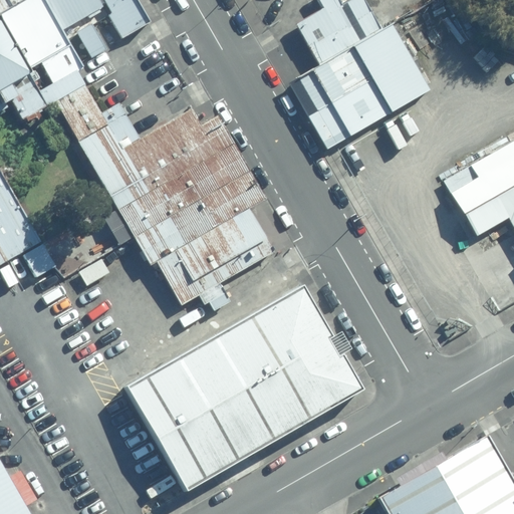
[(48,0),(25,0),(7,12),(38,71),(44,66),(48,75),(57,74),(60,79),(43,89),(49,102),(87,81),(81,70),(85,67),(48,0)]
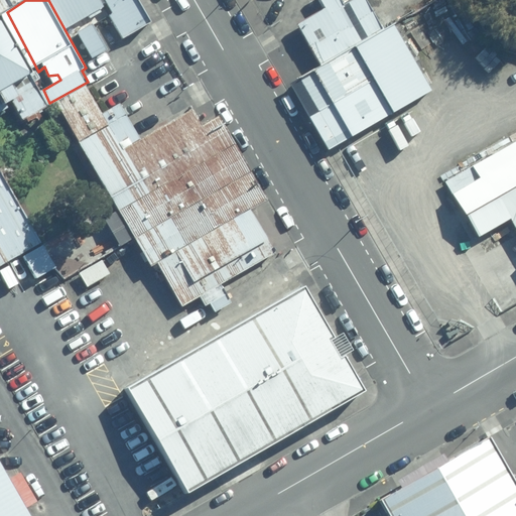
[(48,0),(70,36),(80,32),(93,58),(110,48),(97,24),(111,15),(122,39),(155,21),(142,0),(48,0)]
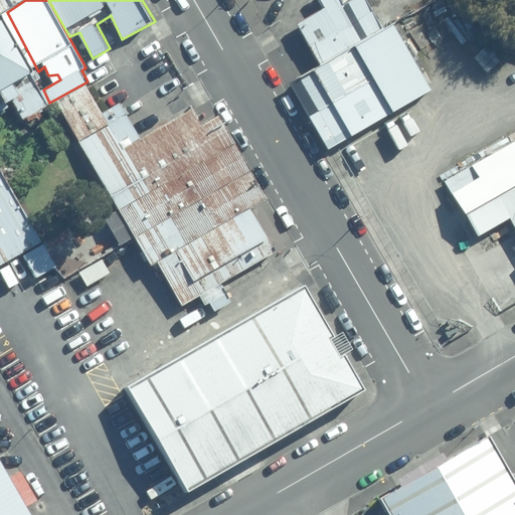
[(350,0),(344,3),(342,0),(321,0),(325,7),(297,23),(321,65),(386,29),(369,0),(350,0)]
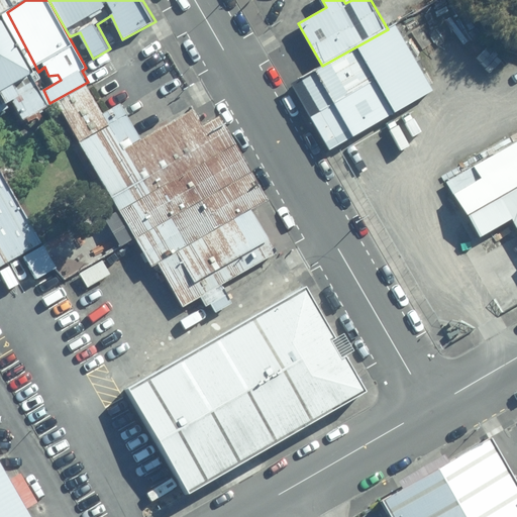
[(8,16),(0,20),(0,97),(5,95),(22,120),(46,105),(29,76),(38,72),(8,16)]
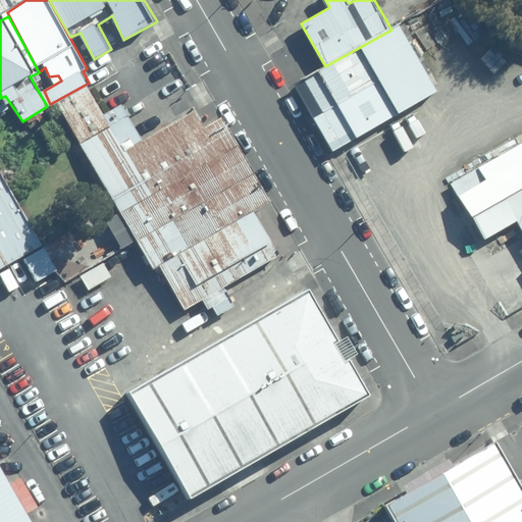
[(440,52),(425,24),(413,30),(429,58),(440,52)]
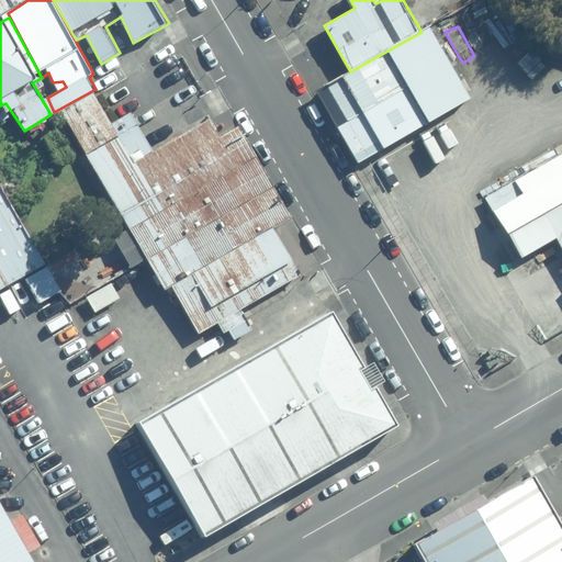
[(474,98),(433,27),(319,91),(359,164),(474,98)]
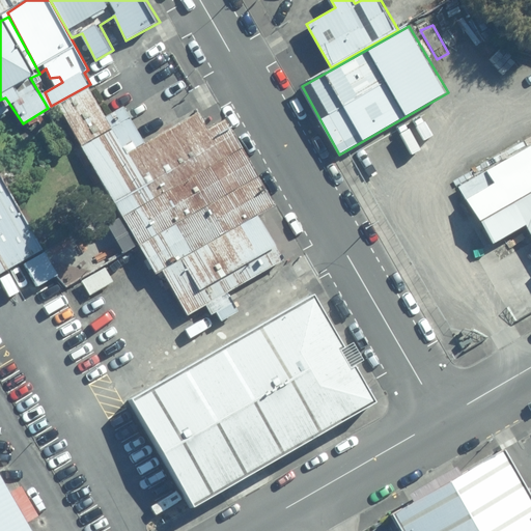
[(91,88),(61,106),(123,217),(110,224),(126,252),(141,244),(158,276),(166,271),(191,315),(208,306),(213,314),(217,313),(221,320),(240,311),(230,291),(286,259),(278,247),(280,247),(261,216),(202,111),(147,142),(126,106),(107,115),(91,88)]
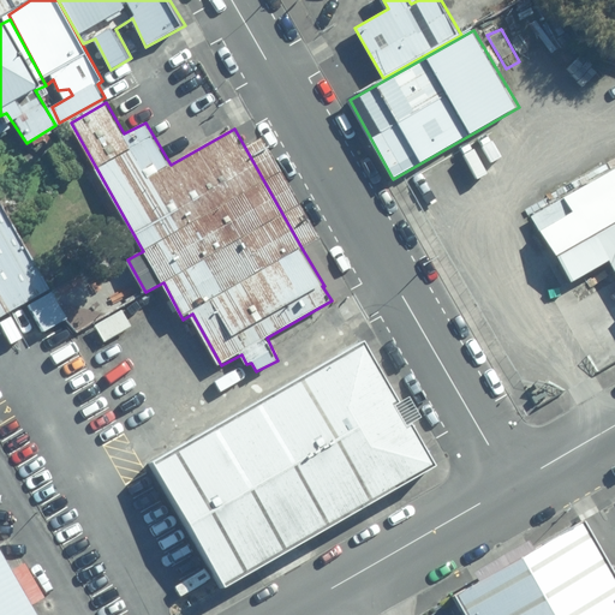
[(614,167),(602,174),(598,165),(563,184),(569,193),(529,214),(569,286),(611,261),(614,266),(614,317),(610,321),(614,329),(614,167)]
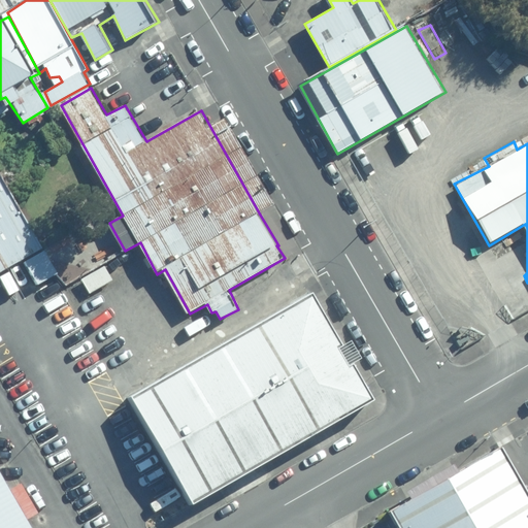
[(0,172),(0,273),(42,250),(0,172)]
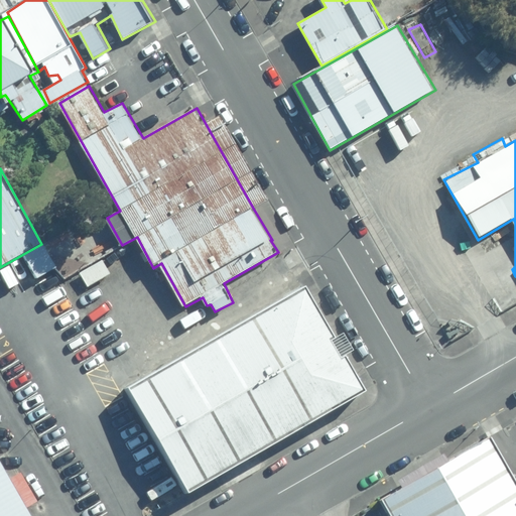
[(41,248),(25,256),(35,279),(52,270),(41,248)]
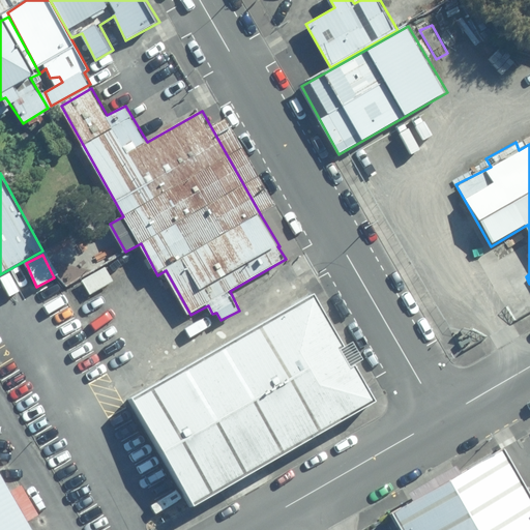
[(115,281),(108,267),(84,280),(91,293),(115,281)]
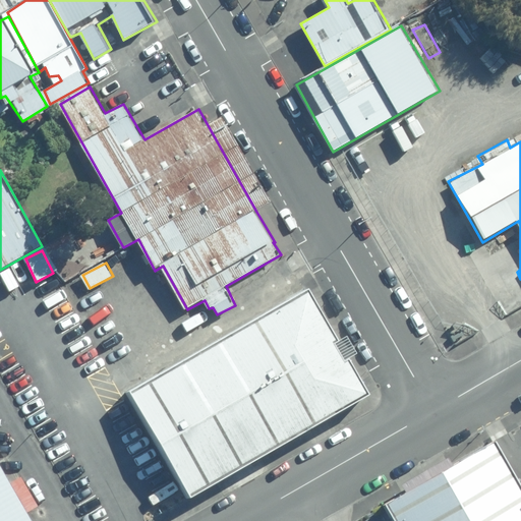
[(330,341),(302,293),(127,394),(186,497),(363,395),(342,358),(351,353),(341,335),(330,341)]
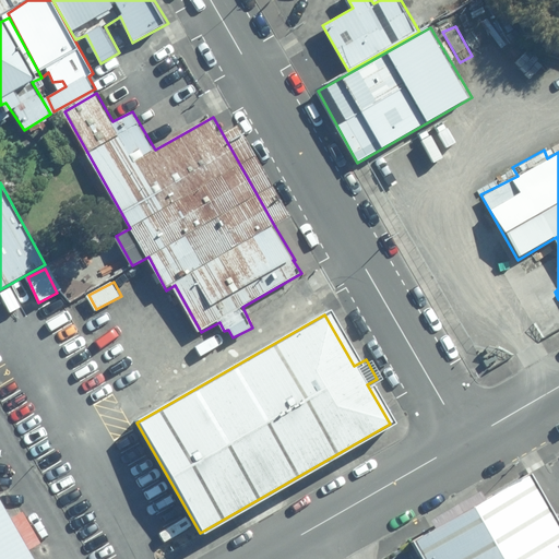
[(558,558),(558,524),(530,474),(412,540),(421,558),(558,558)]
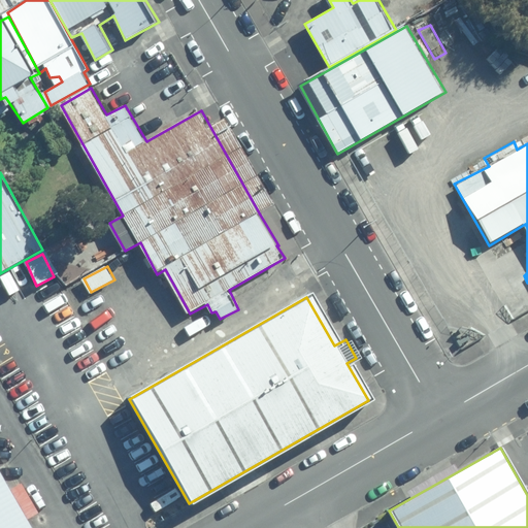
[(0,527),(30,527),(27,521),(38,515),(22,483),(11,489),(0,469),(0,527)]
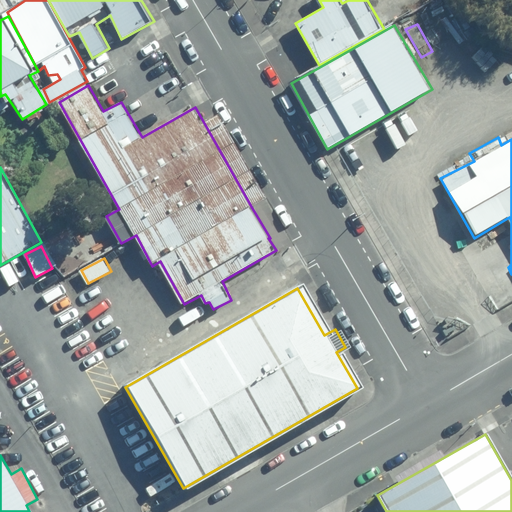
All buildings are outlined.
